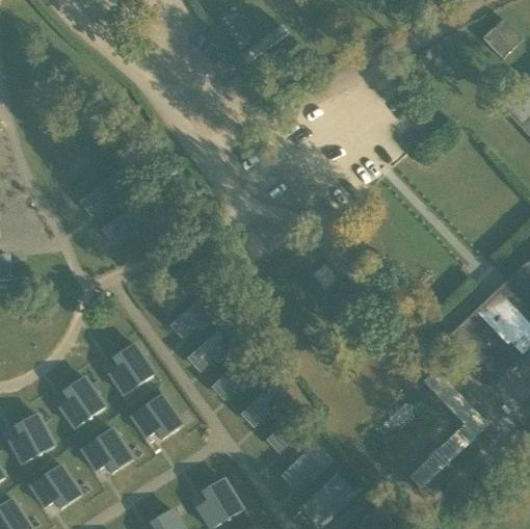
[(503,297),(455,343),(499,391),(529,361),(529,91),(519,104),(529,115),(529,270),(522,280),(529,287),(529,289),(511,307),(503,297)]
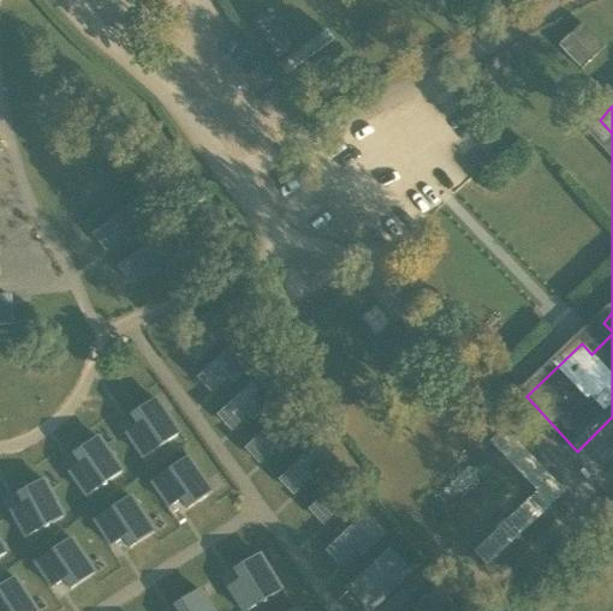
[(135,197),(90,231),(105,249),(123,235),(128,241),(153,221),(135,197)]
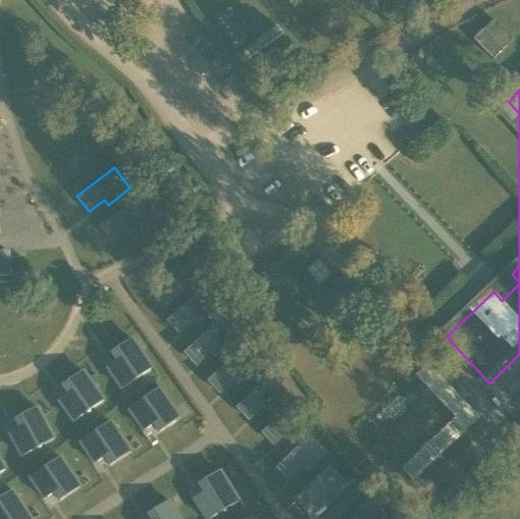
[(136,194),(98,222),(109,238),(124,226),(128,230),(151,214),(136,194)]
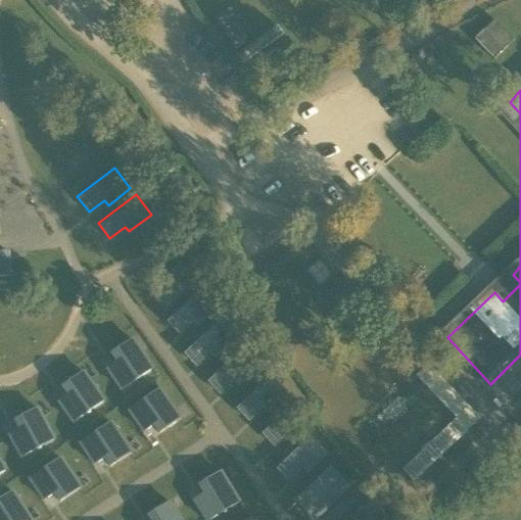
[(324,266),(286,294),(298,311),(337,282),(324,266)]
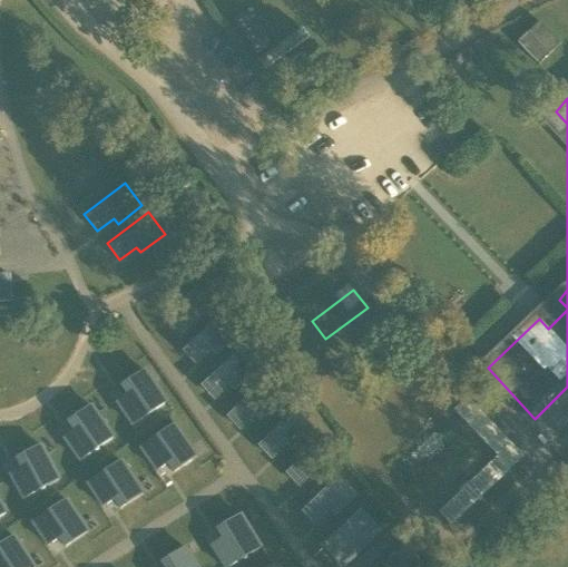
[(182,349),(194,361),(208,346),(229,326),(218,314),(182,349)]
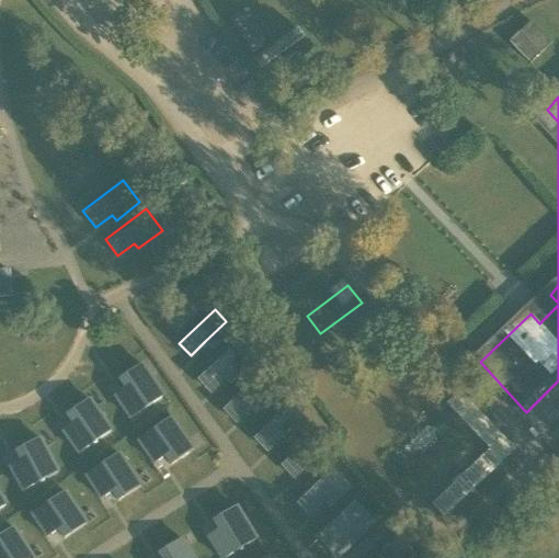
[(208,389),(223,375),(244,355),(232,343),(197,377),(208,389)]
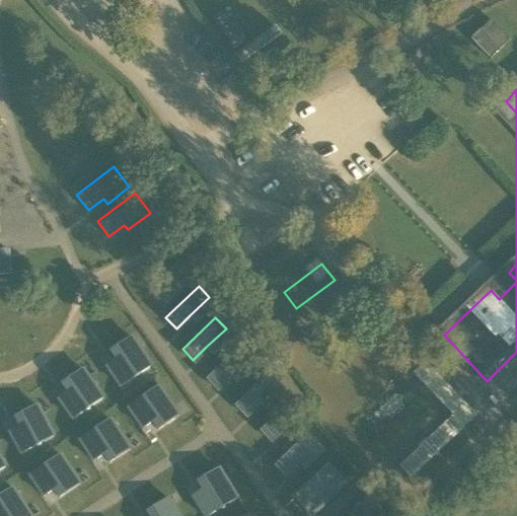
[(130,335),(109,349),(115,357),(104,364),(119,384),(149,363),(130,335)]
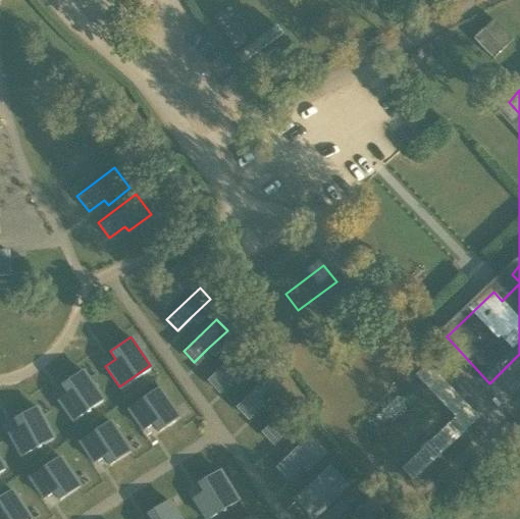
[(240,341),(205,374),(219,388),(232,375),(237,379),(257,359),(240,341)]
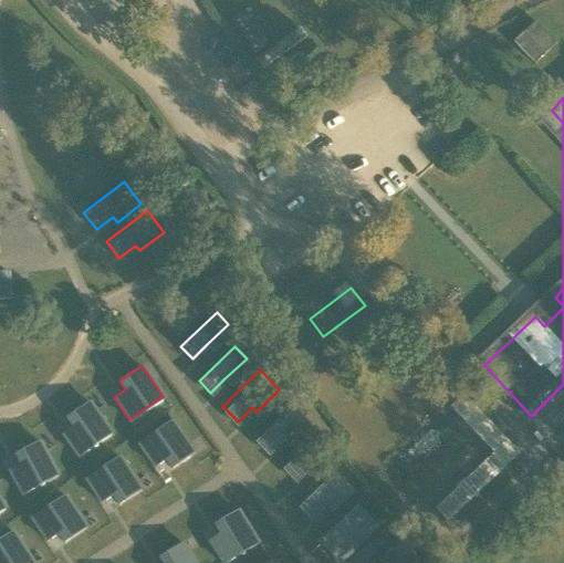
[(291,398),(253,435),(267,449),(282,434),(288,440),(311,418),(291,398)]
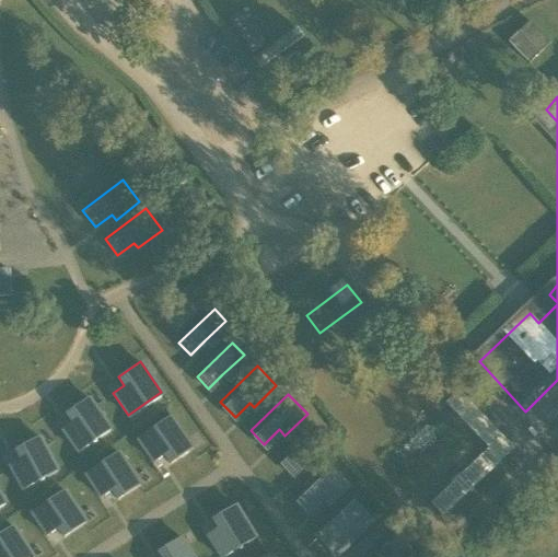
[(71,420),(60,428),(76,450),(108,427),(88,396),(66,412),(71,420)]
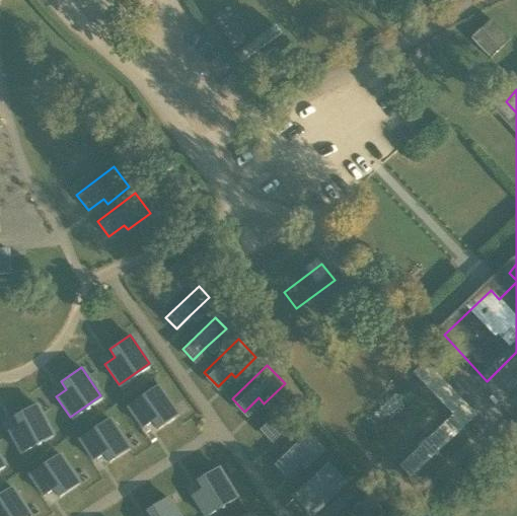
[(127,406),(141,426),(151,419),(156,427),(176,413),(157,384),(127,406)]
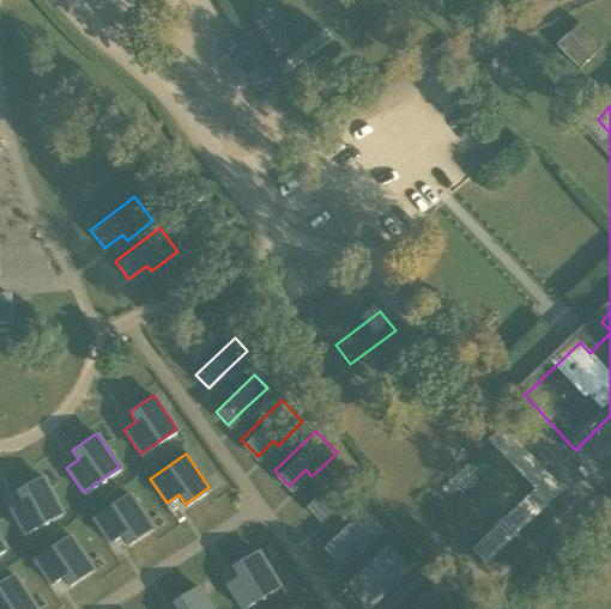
[(344,461),(304,500),(321,516),(337,500),(340,505),(364,481),(344,461)]
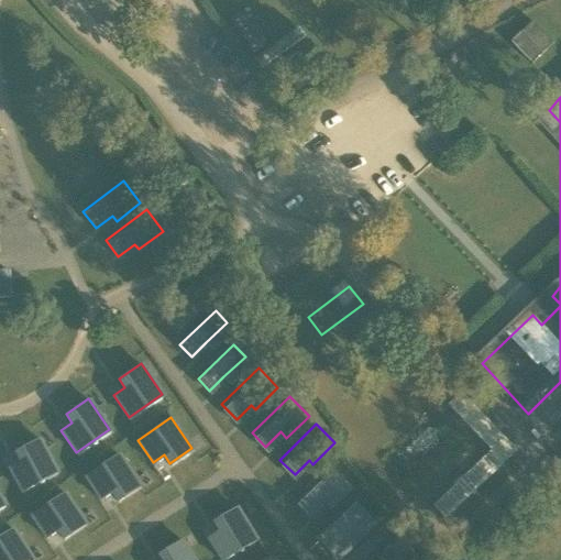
[(20,460),(8,465),(21,490),(56,471),(39,438),(14,450),(20,460)]
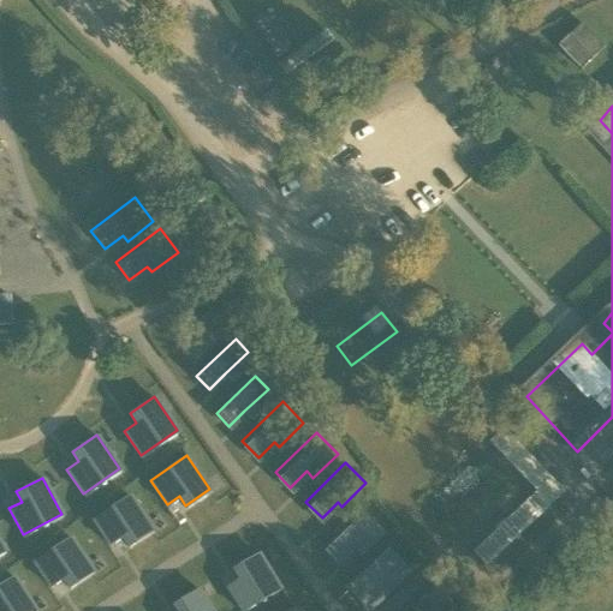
[(128,545),(152,528),(129,495),(93,519),(109,543),(121,535),(128,545)]
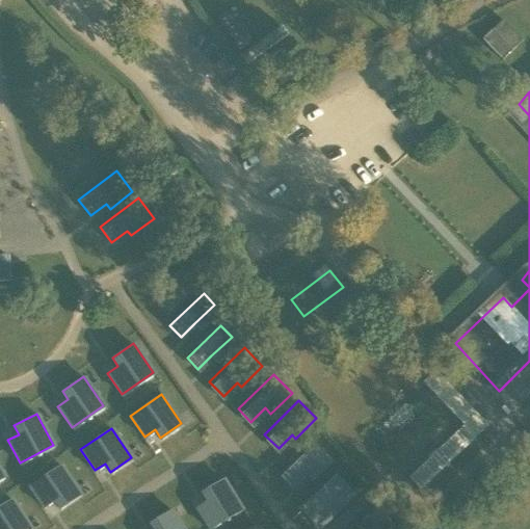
[(314,443),(281,475),(291,486),(306,473),(325,454),(314,443)]
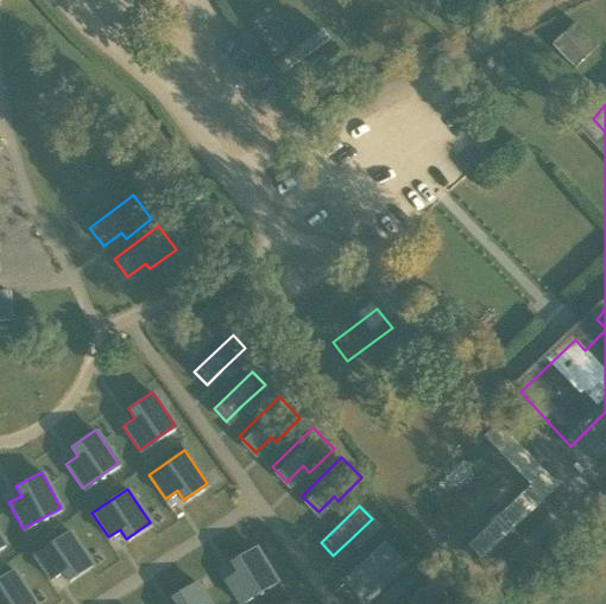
[(67,579),(92,564),(69,529),(33,553),(49,578),(61,570),(67,579)]
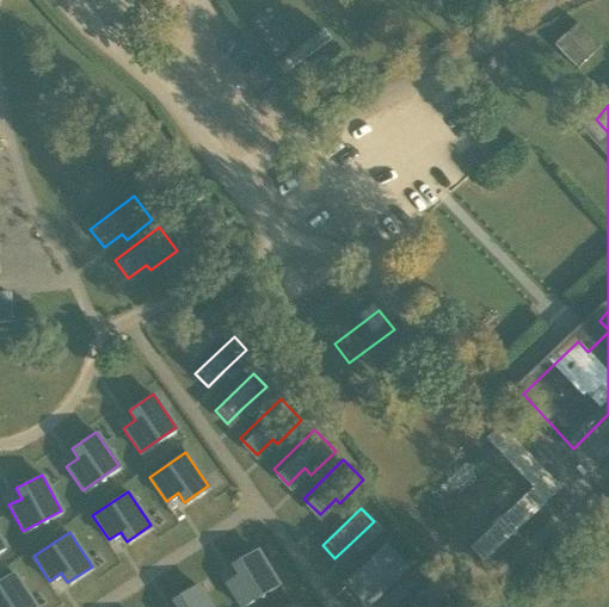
[(404,564),(385,544),(354,574),(373,594),(404,564)]
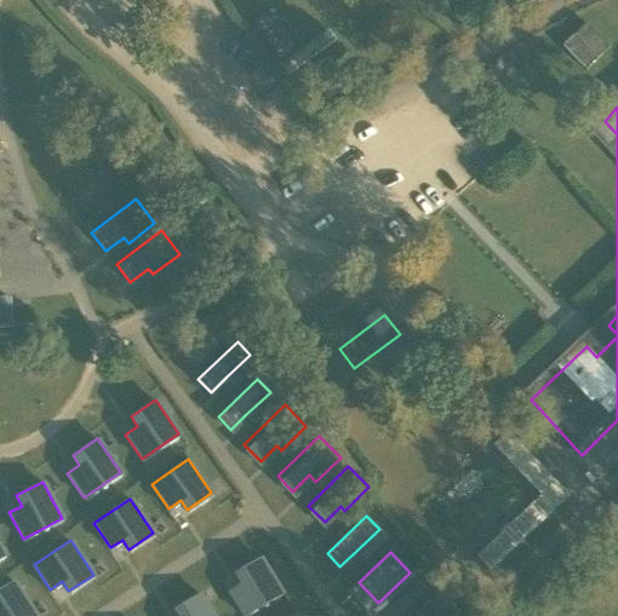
[(241,582),(228,589),(244,615),(281,592),(259,557),(234,571),(241,582)]
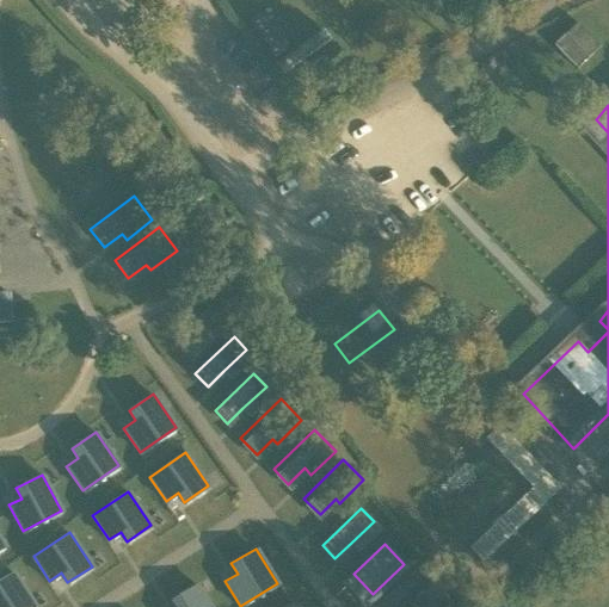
[(31,606),(35,605),(12,571),(0,580),(0,606),(31,606)]
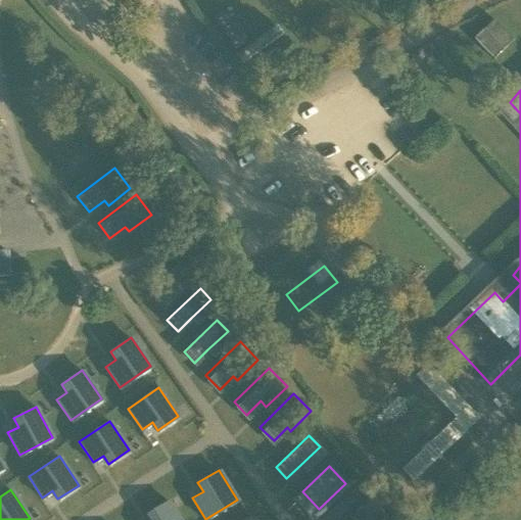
[(390,519),(369,498),(350,515),(354,519),(390,519)]
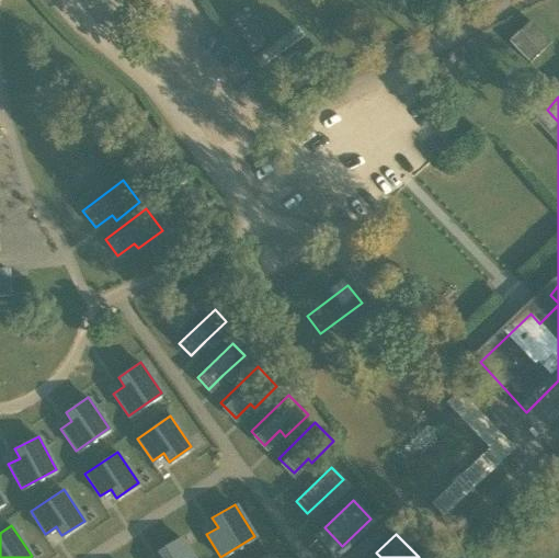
[(161,557),(193,557),(180,537),(158,550),(161,557)]
